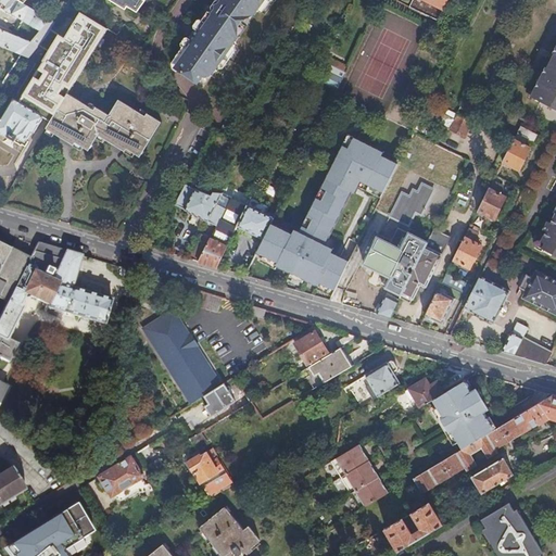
[(7,10),(24,21),(30,8),(25,4),(23,3),(17,0),(0,0),(0,45),(9,49),(16,35),(0,27),(0,4),(2,2),(8,7),(7,10)]
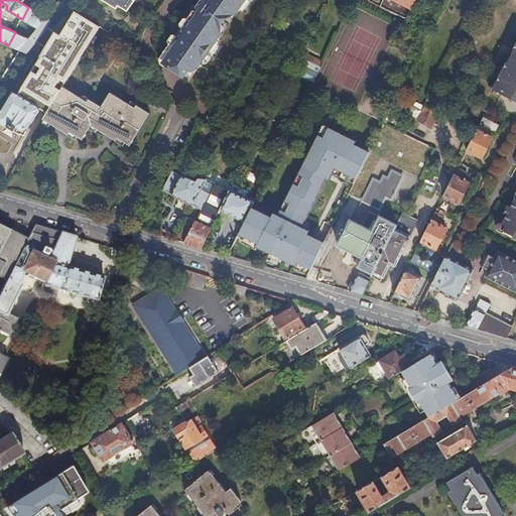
[(16,0),(21,3),(23,4),(25,0),(109,0),(119,6),(128,12),(135,0),(16,0)]
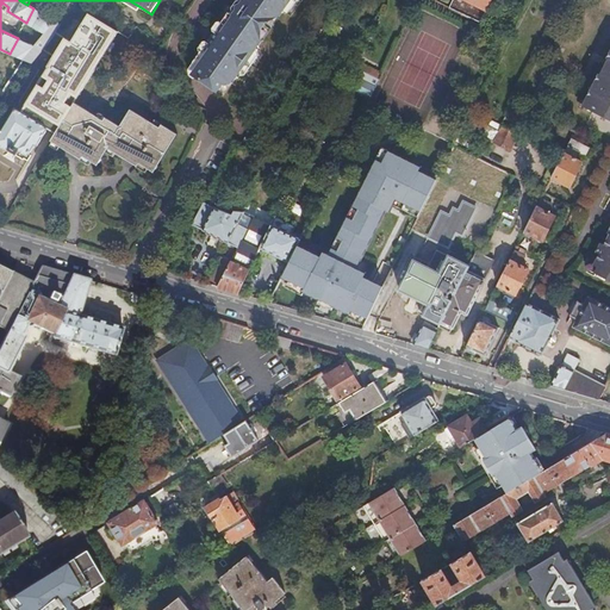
[(141,7),(129,0),(122,0),(138,11),(141,7)]
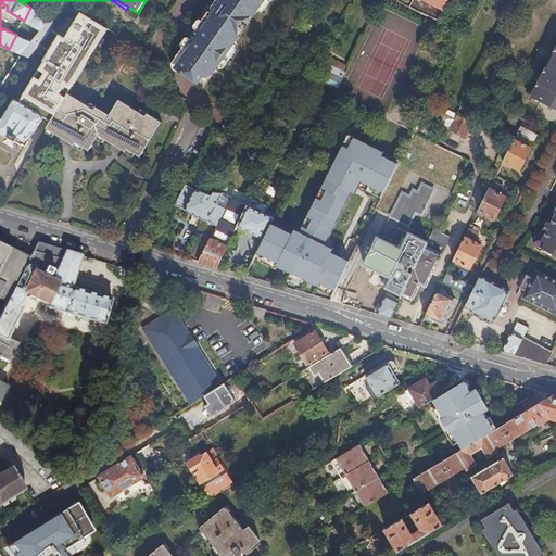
[(200,83),(207,72),(212,75),(216,68),(219,71),(224,63),(223,60),(228,52),(232,52),(237,45),(235,43),(239,36),(235,34),(250,12),(254,15),(258,9),(261,11),(265,4),(264,0),(224,0),(220,5),(214,14),(212,12),(204,22),(187,47),(179,58),(184,60),(178,66),(181,68),(181,70),(200,83)]
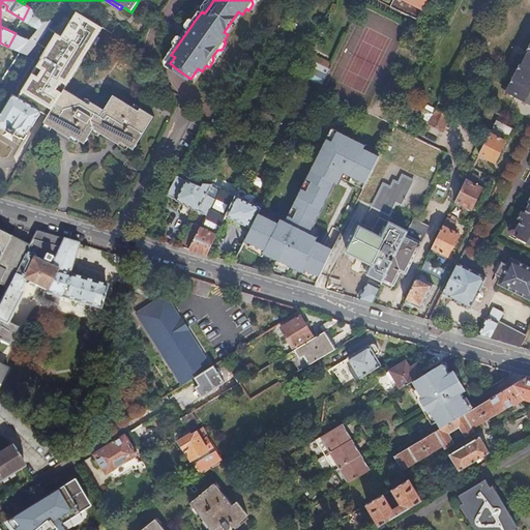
[(393,0),(391,6),(417,18),(422,9),(427,0),(393,0)]
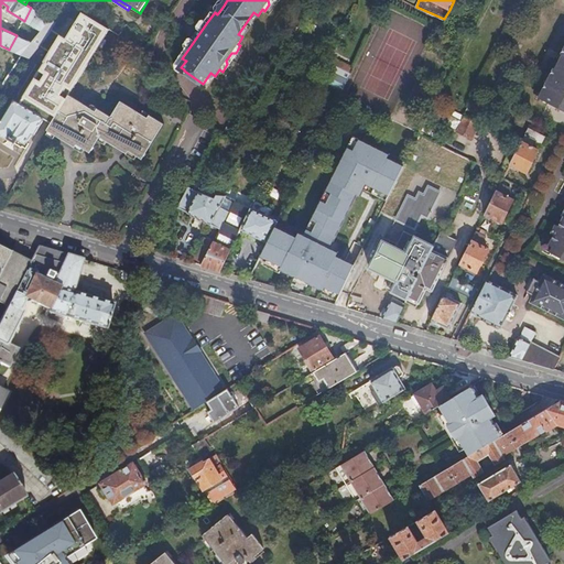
[(43,32),(44,30),(53,20),(31,8),(24,21),(43,32)]
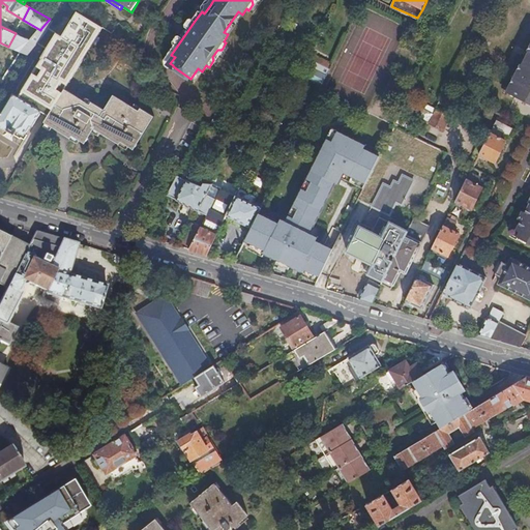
[(50,19),(41,28),(43,30),(52,21),(50,19)]
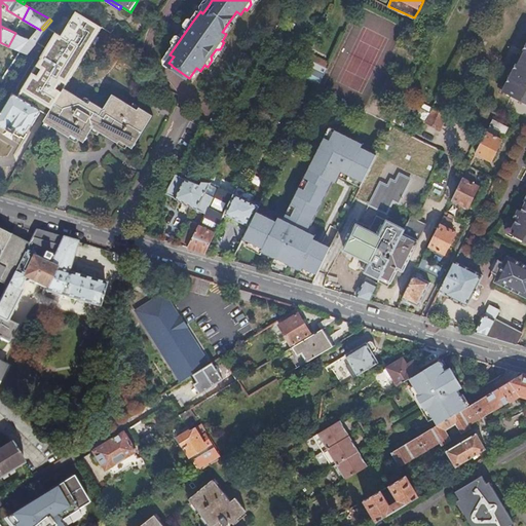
[(42,111),(49,115),(66,88),(58,83),(78,46),(57,33),(19,97),(14,94),(0,117),(0,124),(22,138),(23,137),(26,139),(28,134),(27,134),(32,124),(33,125),(42,111)]
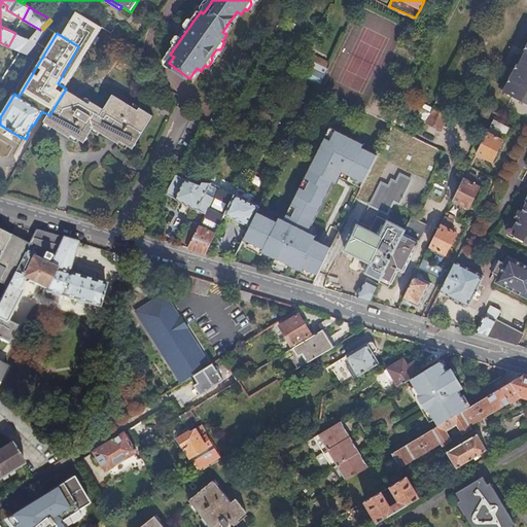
[(22,51),(23,51),(31,41),(32,40),(15,33),(8,46),(16,49),(22,51)]
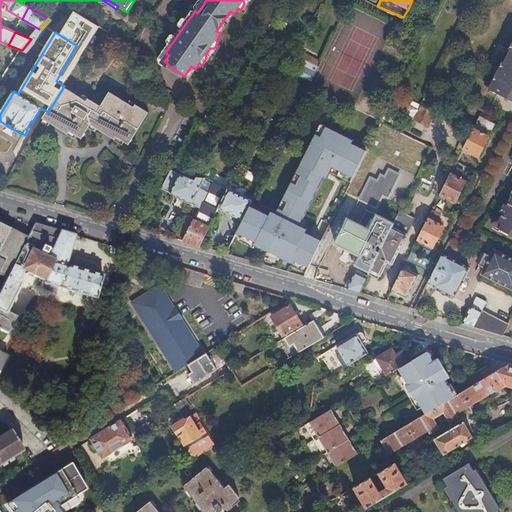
[(32,41),(30,40),(22,50),(24,51),(32,41)]
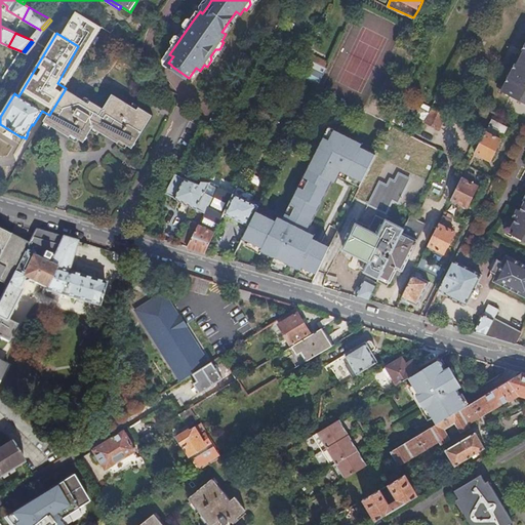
[(524,48),(524,50),(524,51),(519,64),(518,64),(503,91),(524,102),(524,48)]
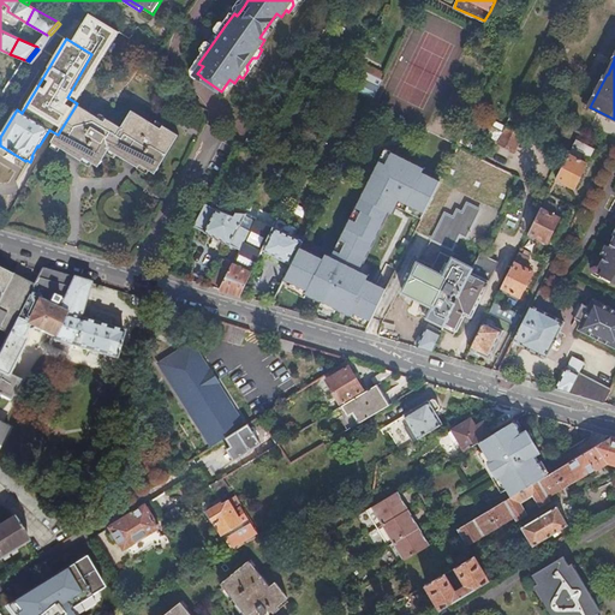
[(25,60),(19,58),(10,75),(16,78),(25,60)]
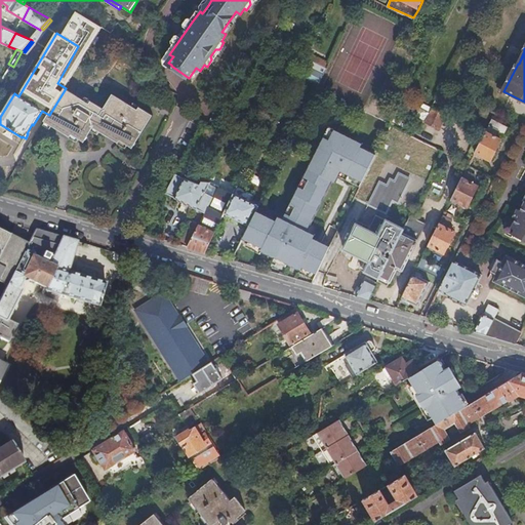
[(330,63),(307,51),(304,57),(327,69),(330,63)]
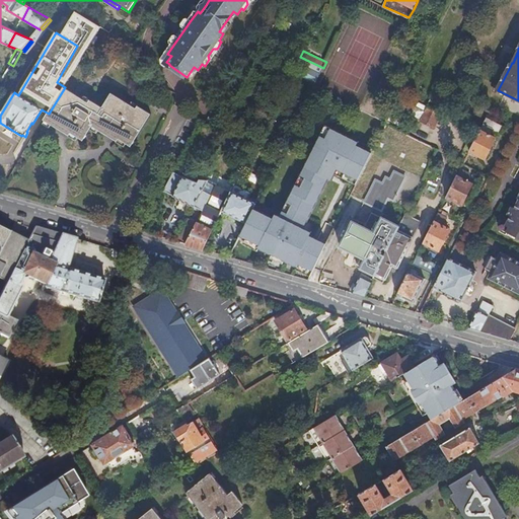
[(323,68),(300,57),(297,62),(320,73),(323,68)]
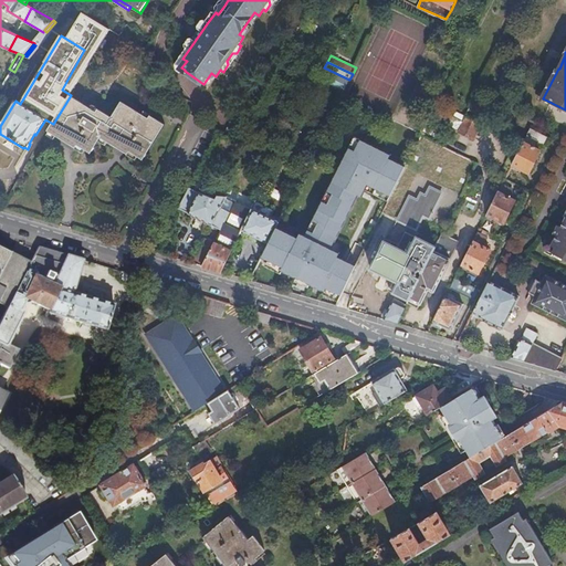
[(276,72),(293,82),(296,74),(280,65),(276,72)]
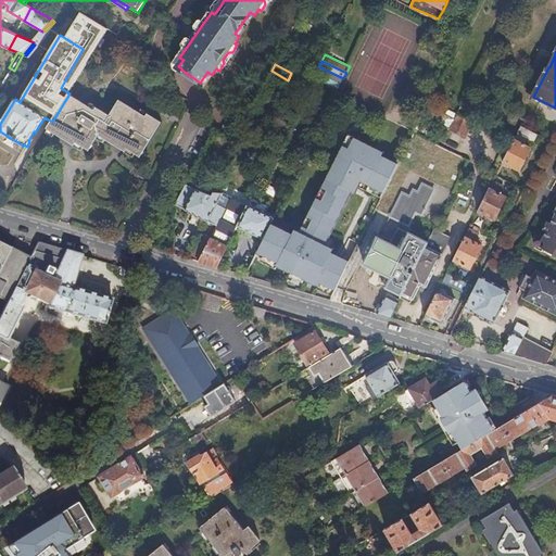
[(76,142),(74,144),(75,146),(77,142),(79,144),(101,110),(97,108),(96,110),(70,93),(52,122),(48,129),(62,138),(63,135),(76,142)]
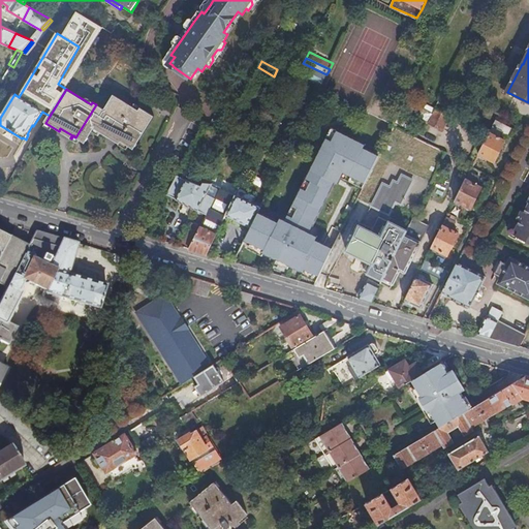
[(95,129),(107,136),(110,134),(112,135),(131,105),(115,95),(105,110),(96,104),(75,137),(86,144),(95,129)]
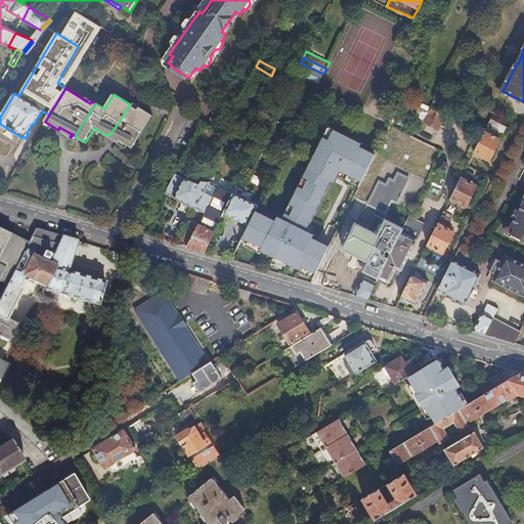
[(404,128),(416,105),(403,99),(393,122),(404,128)]
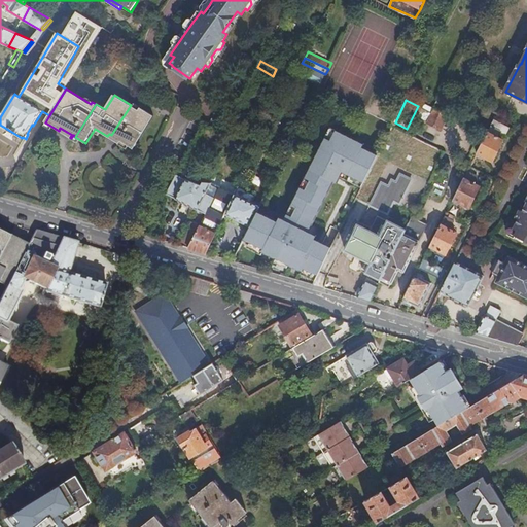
[(111,135),(121,141),(124,142),(135,149),(141,139),(154,116),(141,108),(139,110),(131,105),(111,135)]
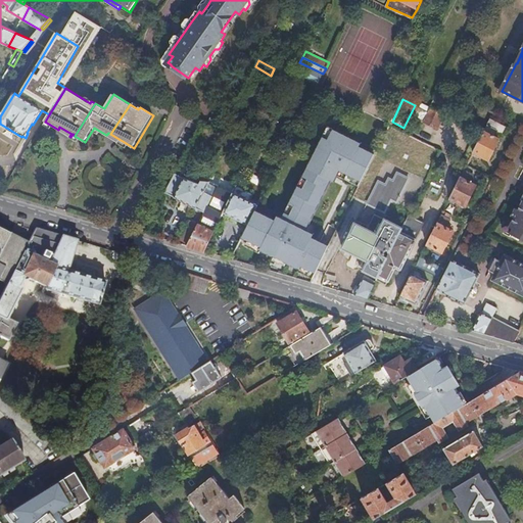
[(438,128),(445,114),(431,107),(429,112),(425,121),(438,128)]
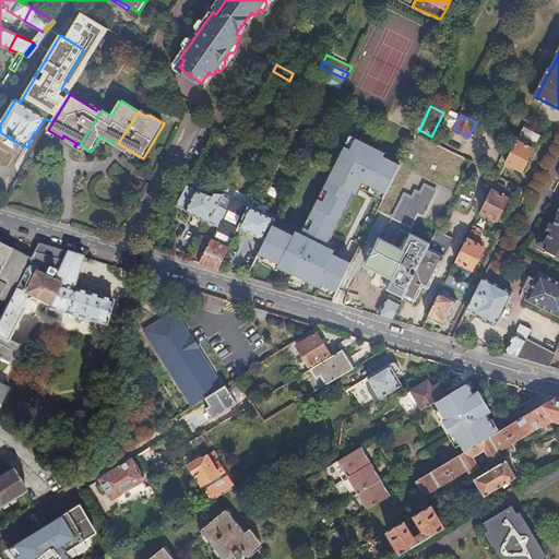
[(226,126),(224,131),(235,137),(237,131),(226,126)]
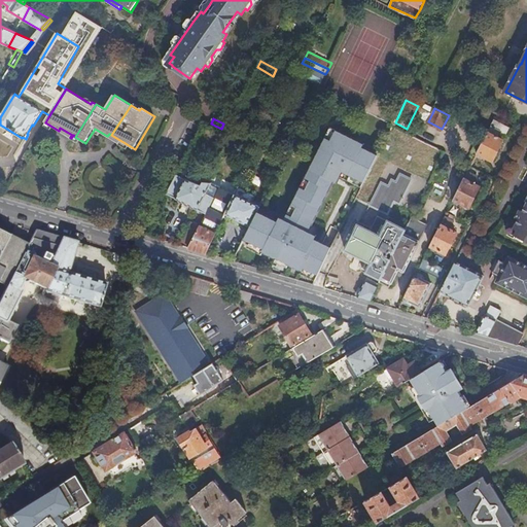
[(492,127),(501,131),(506,134),(510,128),(495,119),(492,127)]
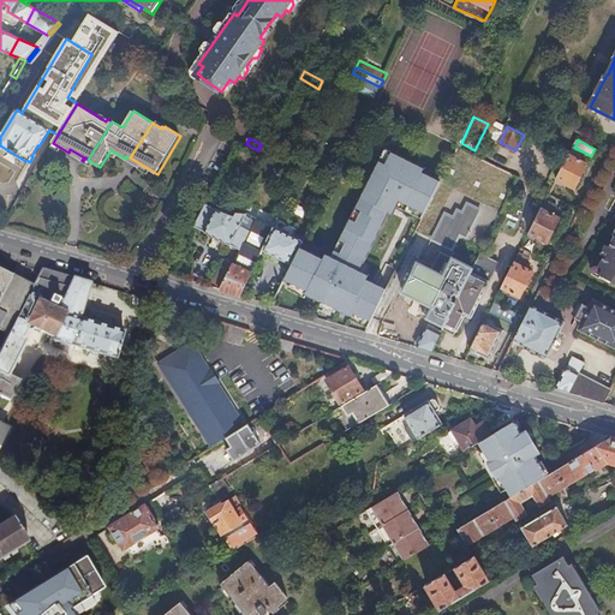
[(469,203),(482,210),(469,234),(487,244),(515,186),(520,178),(512,174),(459,148),(442,180),(425,214),(417,231),(434,240),(447,214),(455,218),(459,210),(464,213),(469,203)]
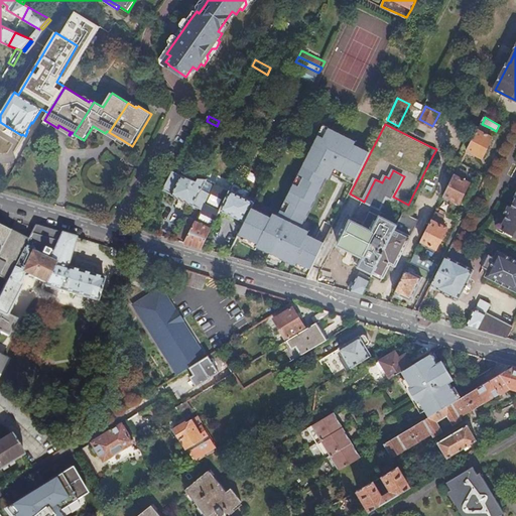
[(487,135),(491,128),(482,124),(478,131),(469,150),(483,158),(493,138),(487,135)]
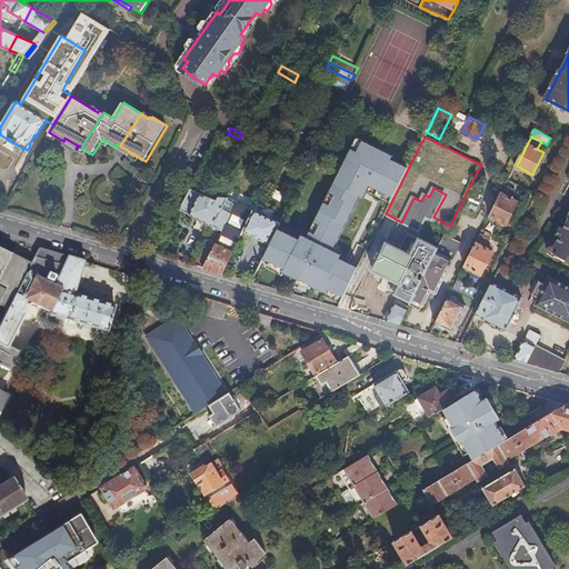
[(270,245),(265,258),(287,269),(286,272),(302,280),(299,287),(309,292),(312,286),(329,293),(330,290),(345,297),(351,282),(359,267),(341,258),(343,255),(335,250),(361,197),(368,200),(373,188),(393,198),(409,167),(392,159),(395,156),(363,140),(358,151),(352,149),(330,192),(336,195),(331,205),(326,202),(316,221),(321,225),(316,233),(311,231),(308,237),(303,235),(301,239),(279,228),(270,245)]
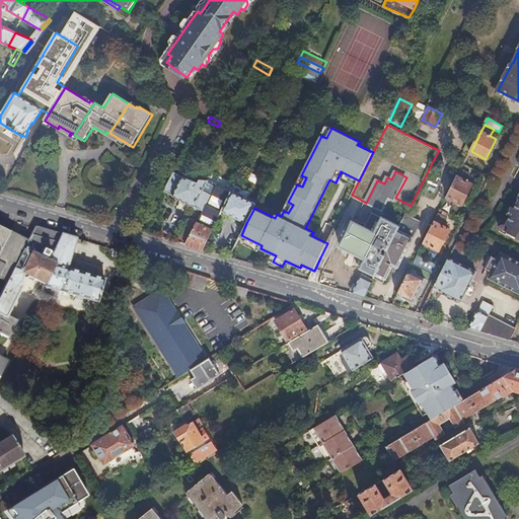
[(462,169),(448,197),(463,205),(473,184),(465,180),(469,173),(462,169)]
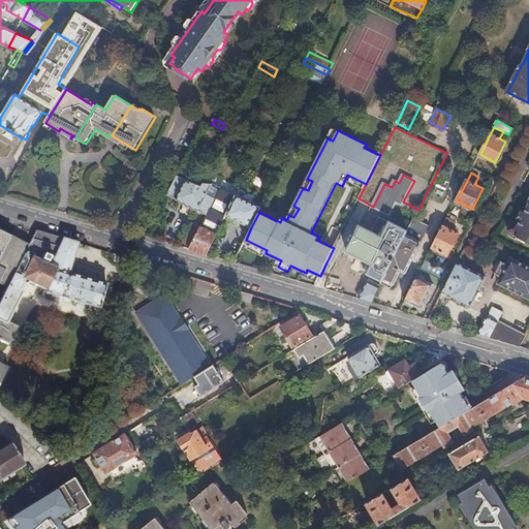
[(403,201),(414,181),(403,175),(399,183),(395,181),(392,187),(384,184),(373,207),(390,215),(397,201),(402,205),(403,201)]
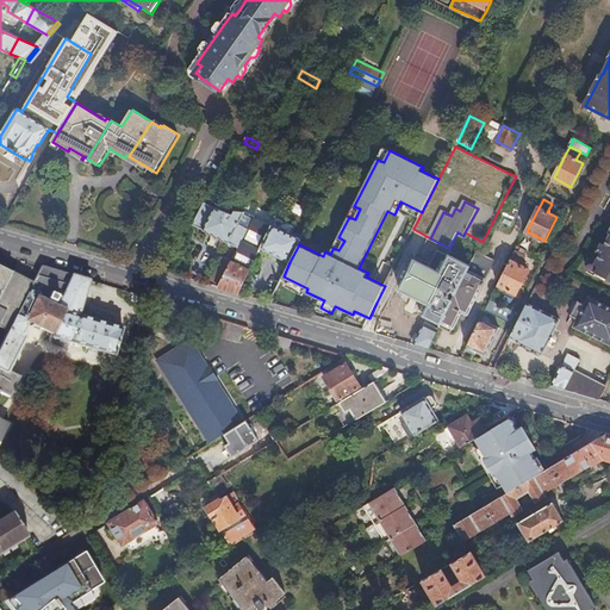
[(240,224),(246,212),(237,211),(236,211),(234,215),(216,207),(216,209),(206,204),(194,225),(230,243),(240,249),(249,230),(240,224)]
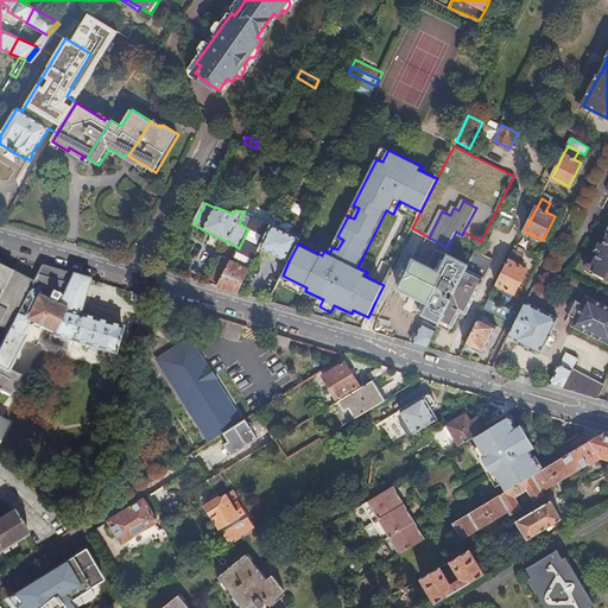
[(272,225),(255,216),(248,229),(239,248),(232,261),(249,271),(261,247),(272,225)]
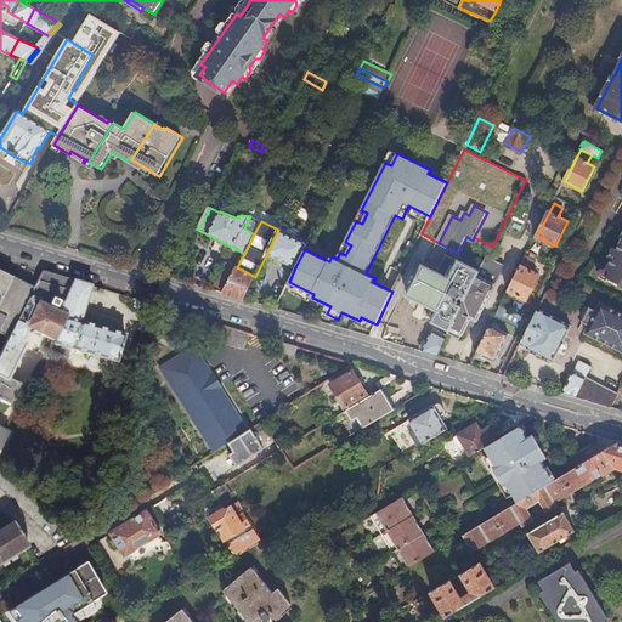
[(307,244),(299,239),(278,230),(267,253),(295,267),(305,249),(307,244)]
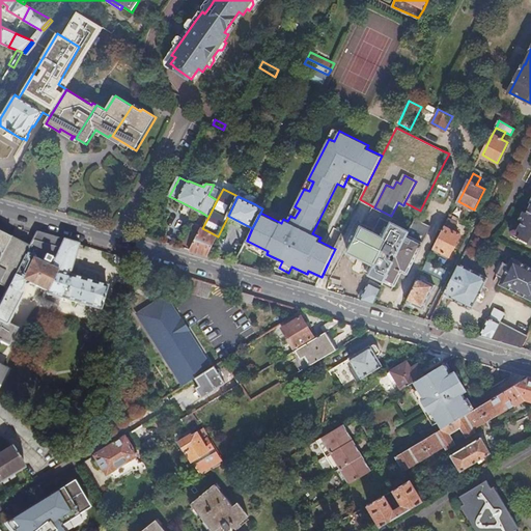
[(530,207),(530,211),(530,216),(528,215),(525,213),(521,221),(524,222),(519,232),(523,234),(521,239),(530,244),(530,207)]
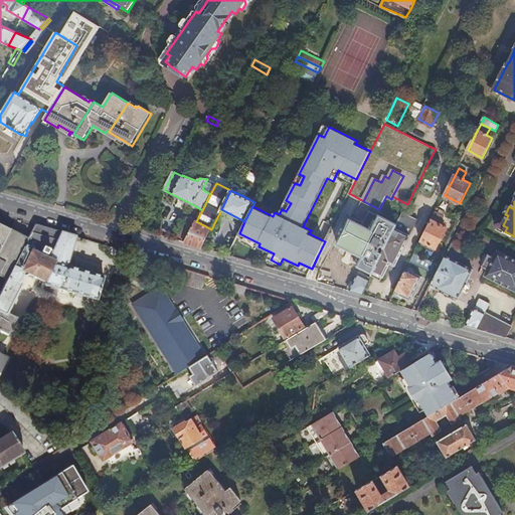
[(371,212),(364,226),(373,231),(381,217),(371,212)]
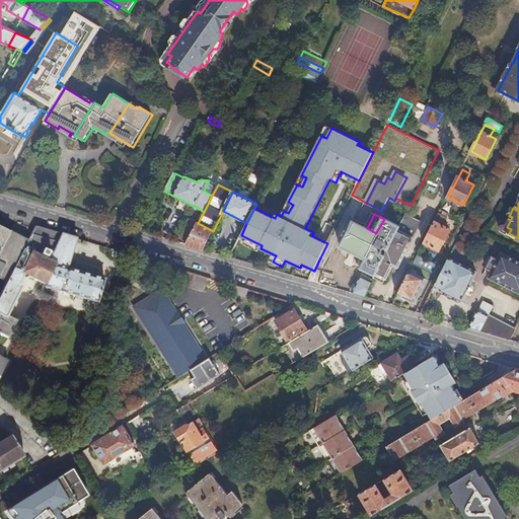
[(422,222),(406,214),(400,226),(375,276),(374,278),(384,283),(385,280),(386,280),(393,266),(398,268),(422,222)]
